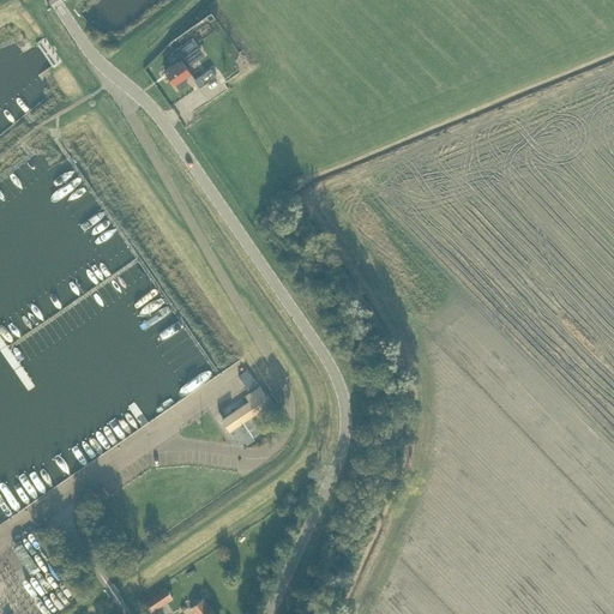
[(193,24),(197,35),(209,31),(206,20),(193,24)]
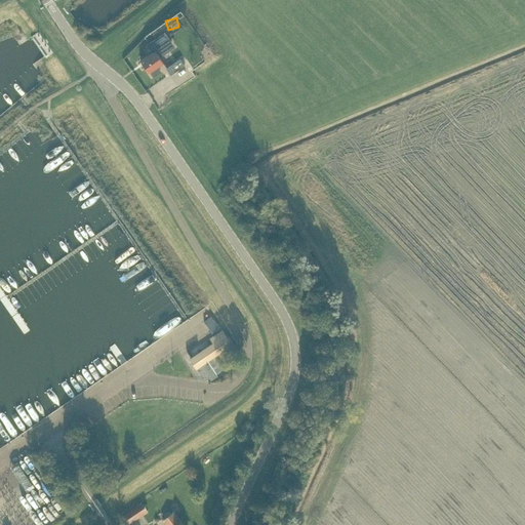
[(182,44),(189,40),(183,28),(175,31),(182,44)]
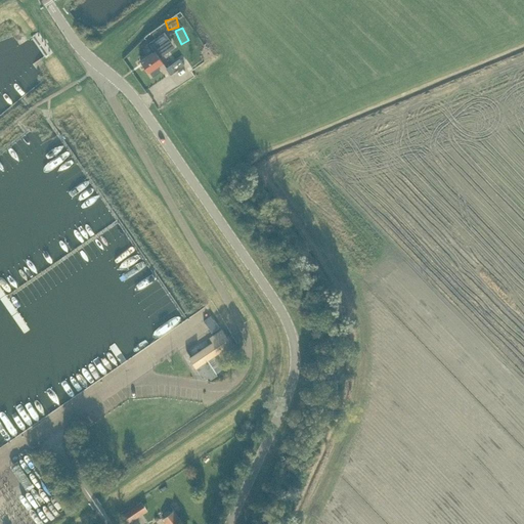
[(154,52),(141,61),(148,73),(149,72),(153,76),(160,71),(157,67),(163,62),(160,57),(164,54),(161,48),(171,42),(165,32),(147,44),(154,52)]
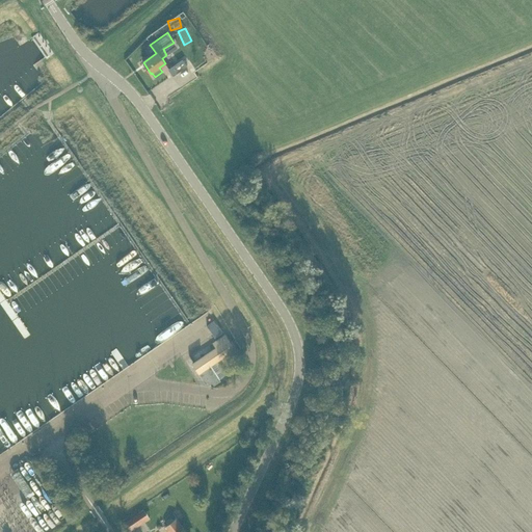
[(182,59),(167,70),(173,77),(187,67),(182,59)]
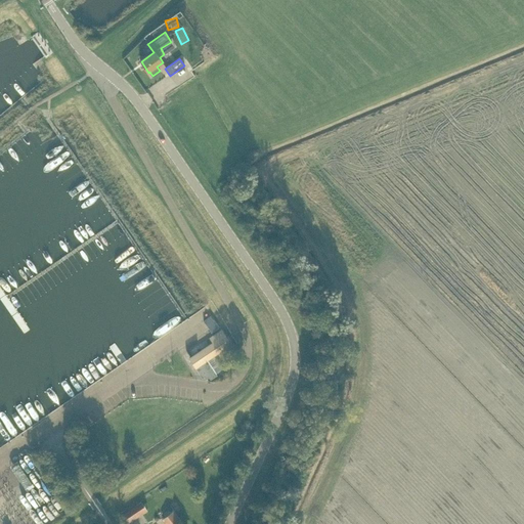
[(204,319),(209,328),(212,332),(218,328),(215,323),(210,315),(204,319)]
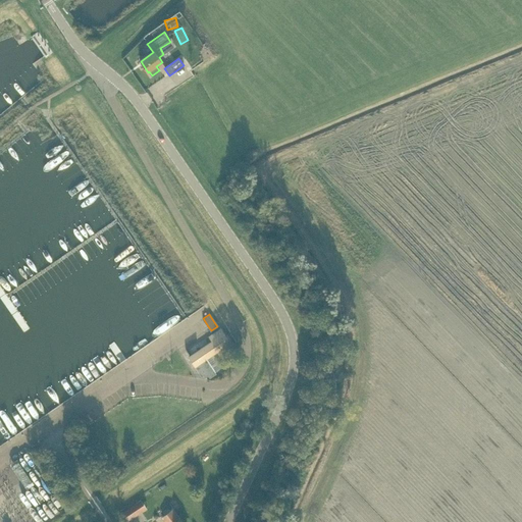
[(223,367),(213,353),(229,342),(220,327),(209,335),(212,341),(211,341),(189,357),(202,375),(207,372),(210,377),(216,373),(216,372),(223,367)]
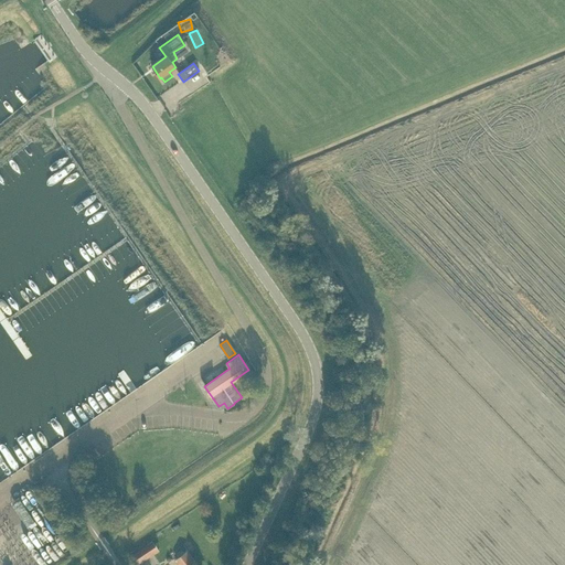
[(112,468),(112,459),(102,459),(102,468),(112,468)]
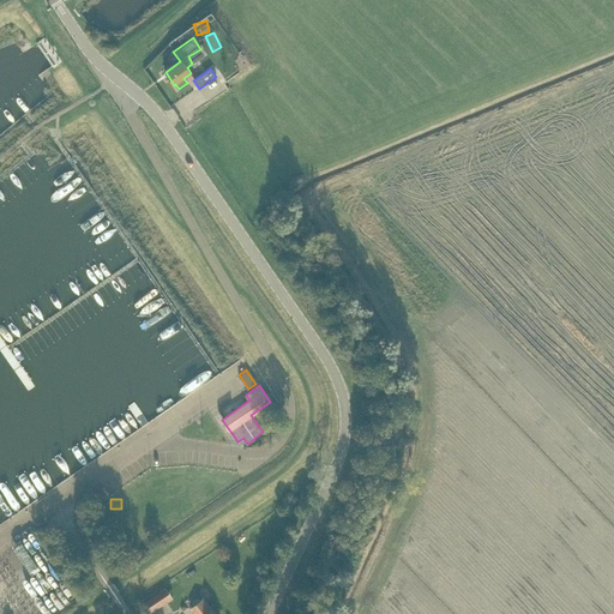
[(114,518),(121,527),(130,519),(122,511),(114,518)]
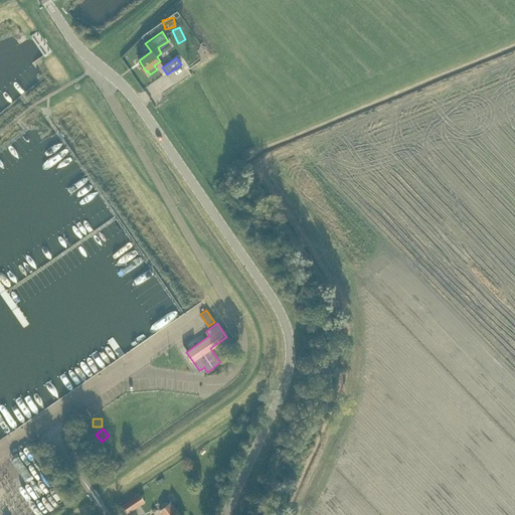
[(127,447),(135,442),(130,435),(123,439),(127,447)]
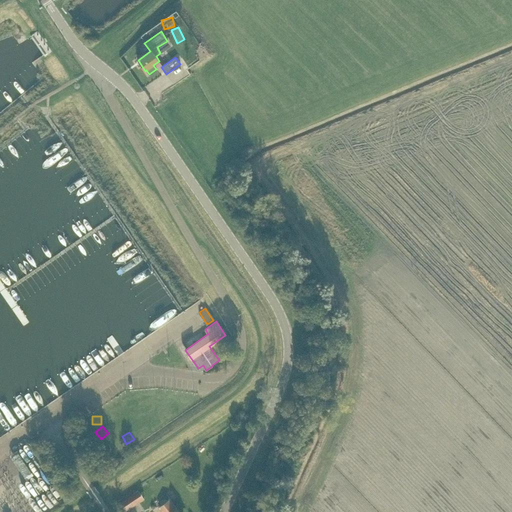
[(108,448),(115,442),(109,435),(102,441),(108,448)]
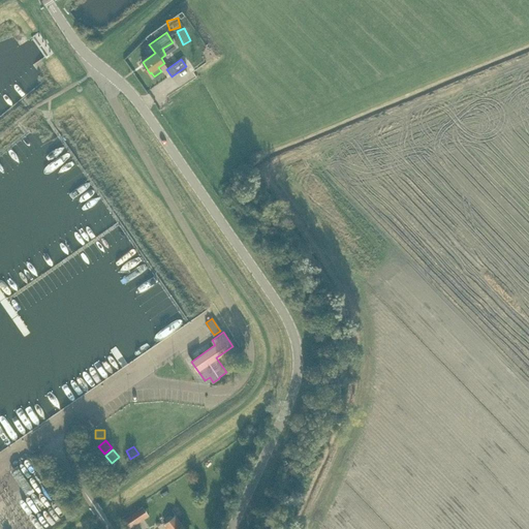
[(129,528),(142,520),(135,511),(123,520),(129,528)]
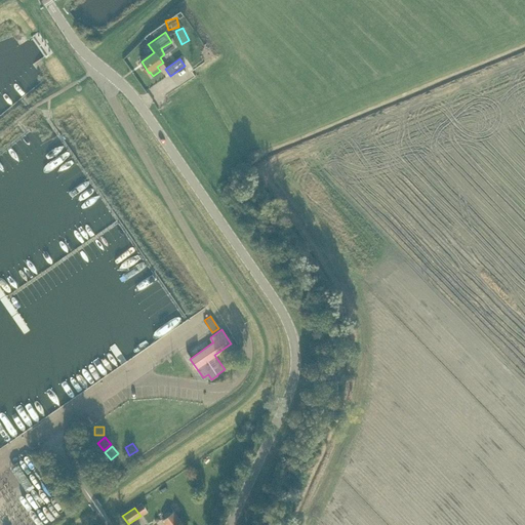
[(182,524),(173,513),(172,513),(163,520),(165,523),(167,522),(169,524),(182,524)]
